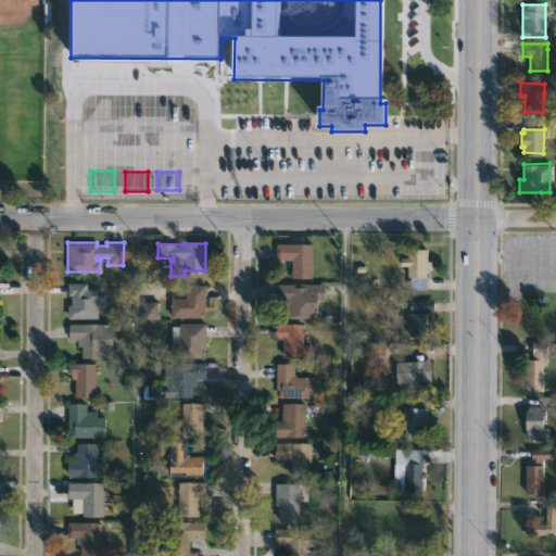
[(310,244),(308,279),(288,278),(289,261),(274,261),(274,243),(310,244)]
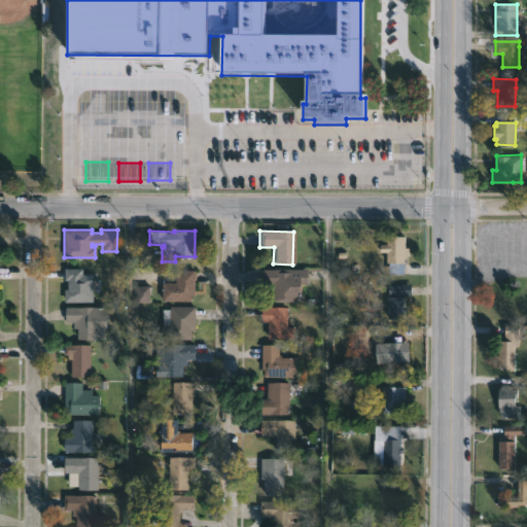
[(405,236),(403,247),(409,247),(409,256),(405,256),(405,262),(386,261),(386,251),(380,251),(380,244),(386,244),(386,235),(405,236)]
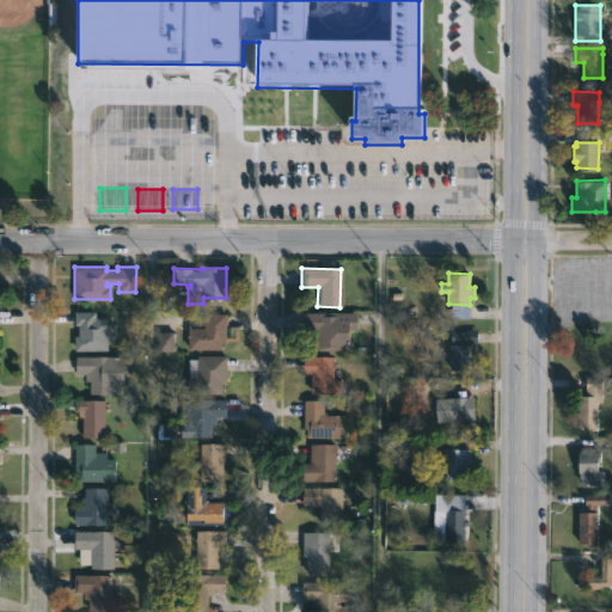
[(95,311),(106,312),(106,353),(74,353),(74,336),(78,336),(78,324),(74,324),(74,311),(95,311)]
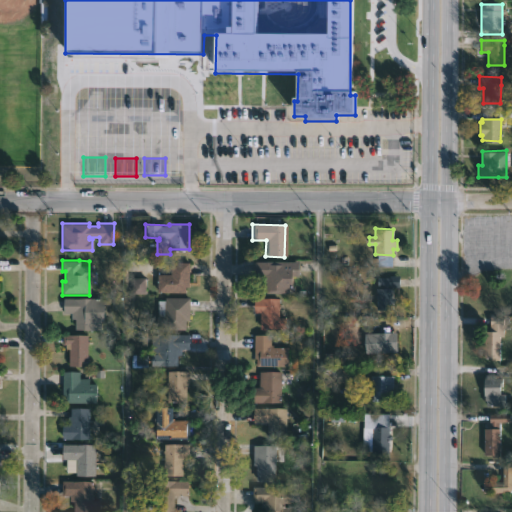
[(189,264),(188,292),(156,292),(157,274),(170,274),(170,261),(189,262),(189,264)]
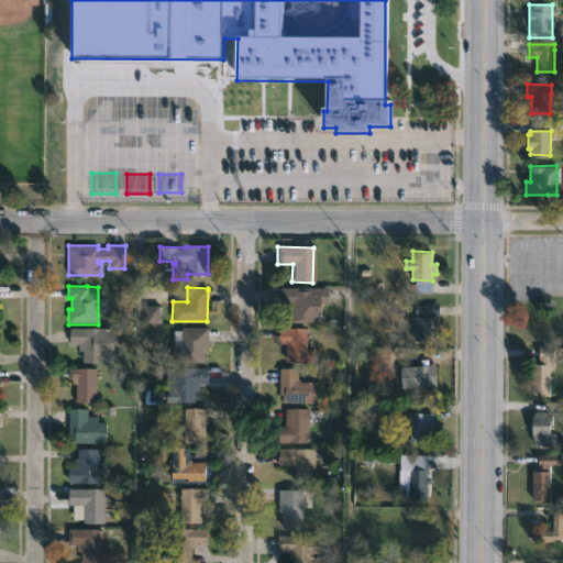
[(329,288),(328,304),(321,304),(320,322),(291,321),(293,310),(288,310),(288,304),(279,304),(280,287),(329,288)]
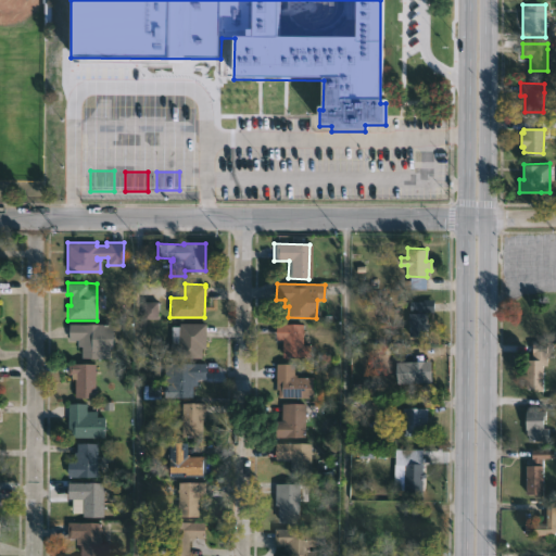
[(421,310),(421,313),(427,313),(426,324),(430,324),(430,329),(426,329),(426,336),(408,336),(409,301),(422,301),(421,310)]
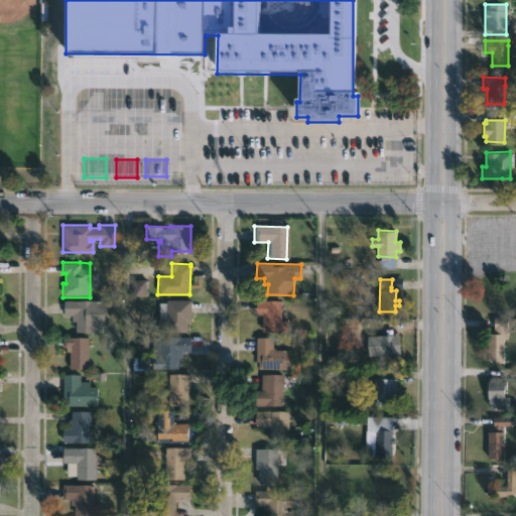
[(103,316),(103,318),(101,318),(101,331),(75,332),(75,321),(71,320),(71,314),(62,314),(63,299),(103,300),(103,316)]
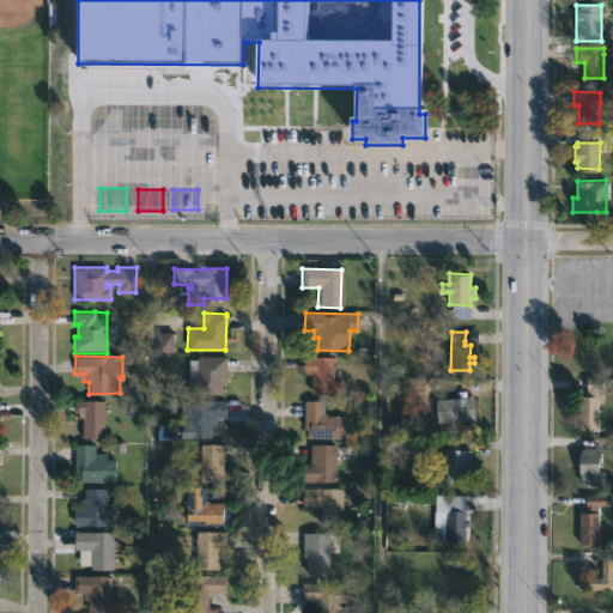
[(222,394),(186,394),(186,378),(189,378),(189,359),(196,359),(196,356),(228,356),(226,383),(222,383),(222,394)]
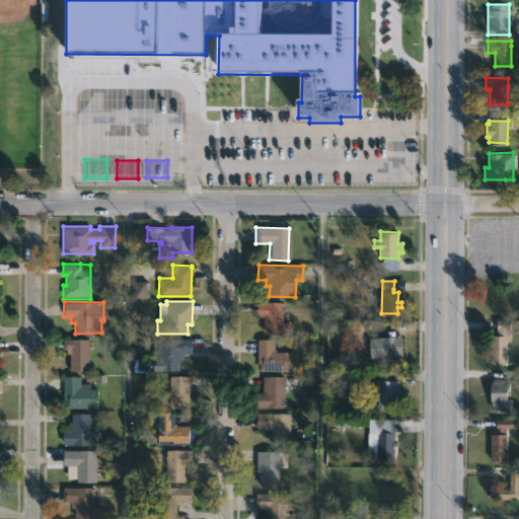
[(289,321),(289,334),(263,332),(264,316),(257,316),(257,301),(282,302),(281,321),(289,321)]
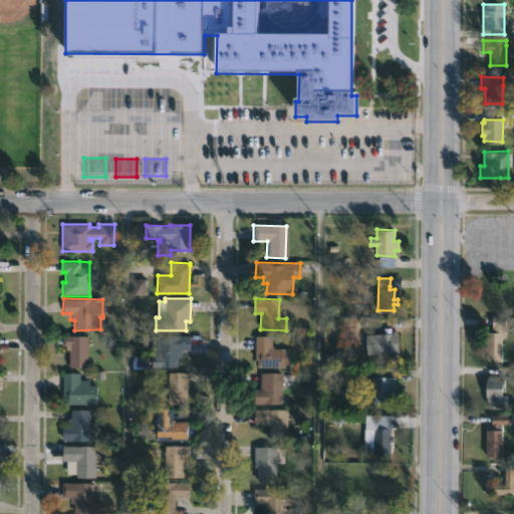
[(506,317),(506,337),(503,337),(502,360),(486,359),(486,332),(492,332),(492,317),(506,317)]
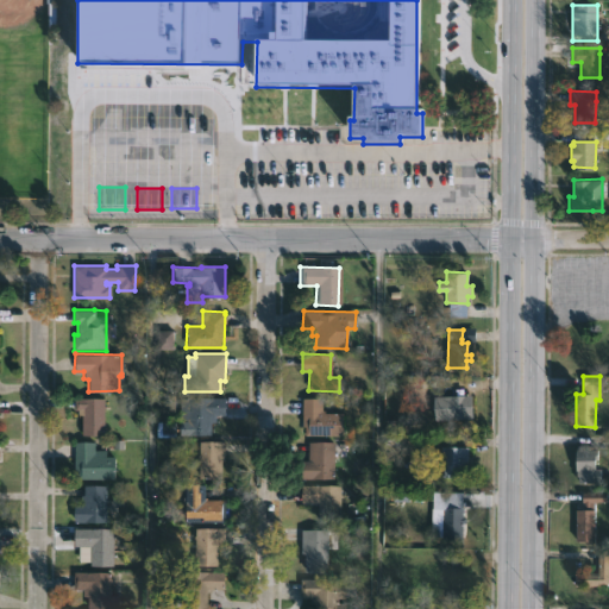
[(451,420),(468,420),(468,397),(451,397),(451,420)]
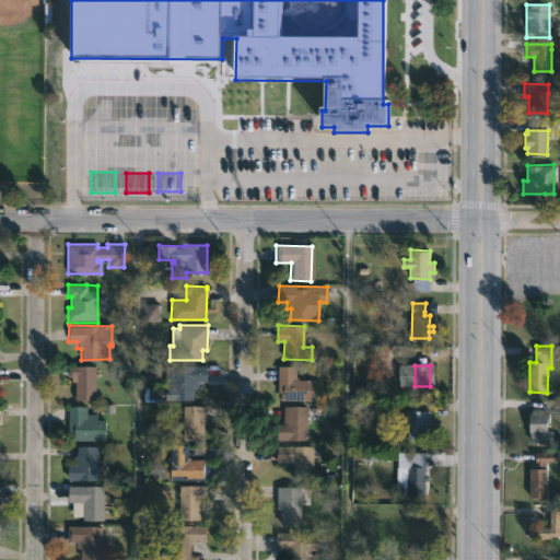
[(100,366),(100,401),(79,400),(79,382),(74,382),(74,378),(71,378),(71,366),(100,366)]
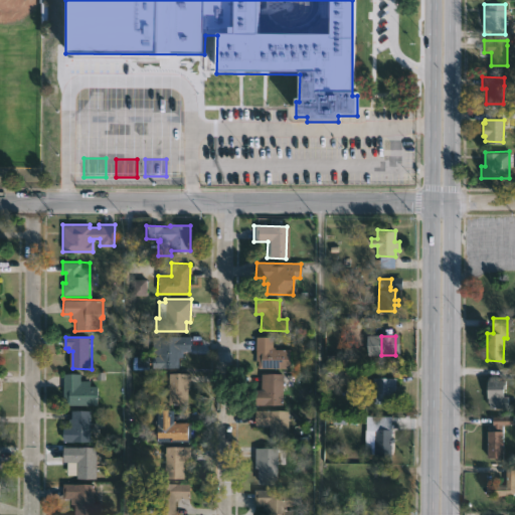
[(182,368),(153,367),(153,356),(162,356),(162,337),(193,337),(193,349),(182,349),(182,368)]
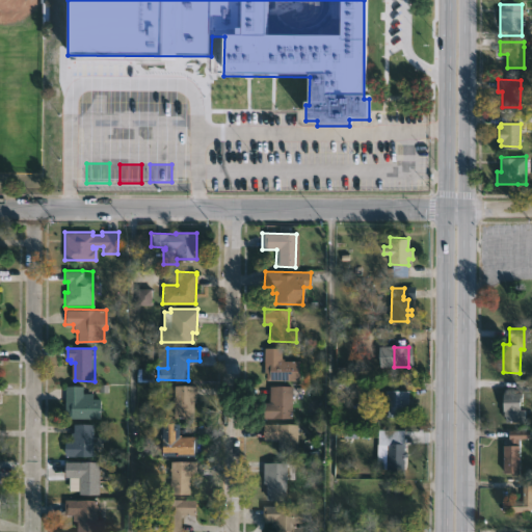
[(284,349),(284,358),(287,358),(287,362),(303,362),(303,381),(270,381),(270,373),(267,373),(267,348),(284,349)]
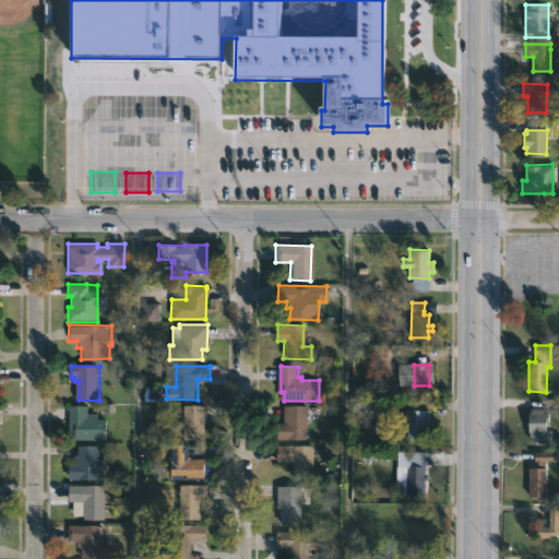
[(205,414),(205,424),(203,424),(203,439),(181,439),(181,417),(182,417),(182,404),(205,405),(205,414)]
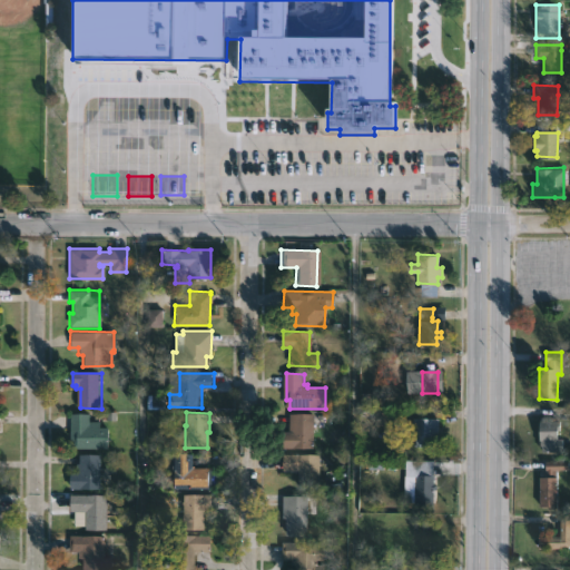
[(107,428),(106,448),(72,448),(72,440),(69,440),(69,413),(88,413),(88,421),(99,421),(99,428),(107,428)]
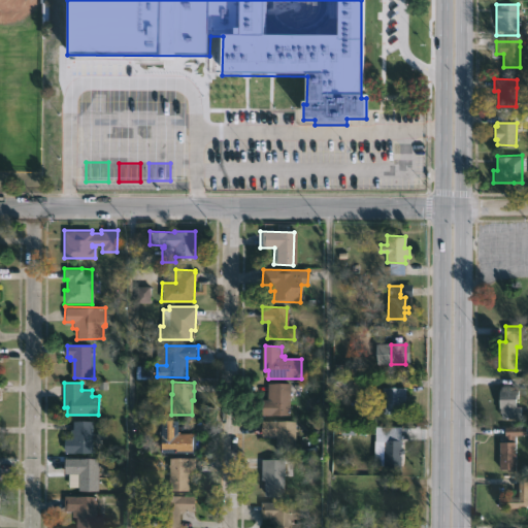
[(289,418),(262,418),(262,399),(267,399),(267,383),(289,383),(289,418)]
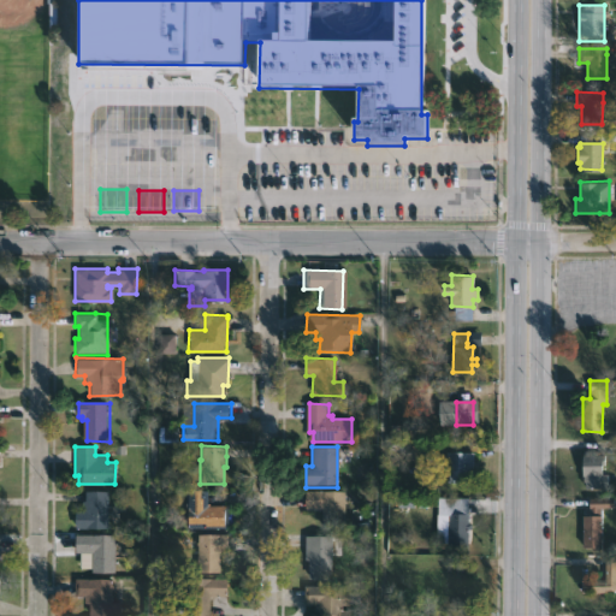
[(591,450),(591,455),(604,455),(604,465),(600,465),(600,474),(608,474),(608,487),(585,487),(585,481),(582,481),(581,475),(582,455),(585,455),(585,450),(591,450)]
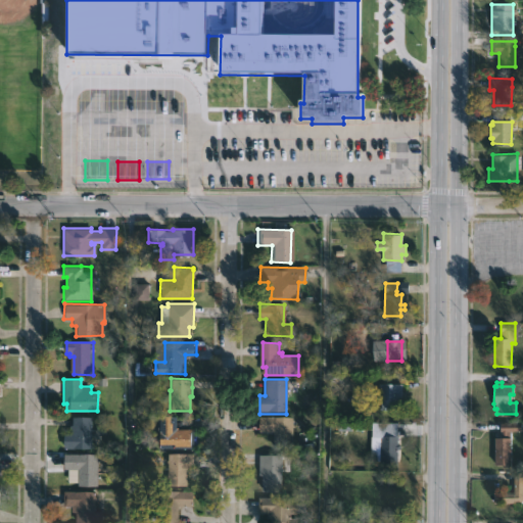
[(401,383),(401,399),(402,399),(402,402),(400,402),(400,410),(380,410),(381,389),(378,389),(378,383),(401,383)]
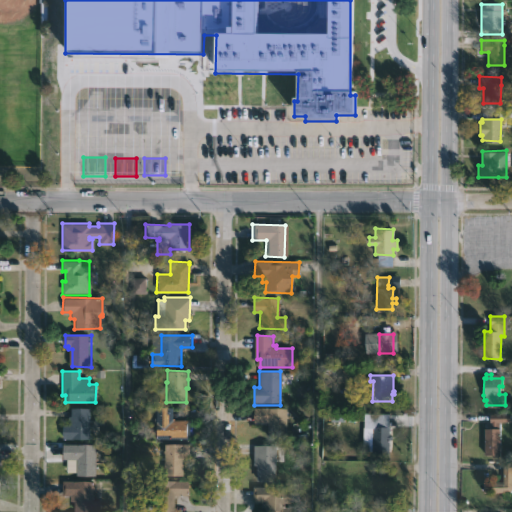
[(89,408),(88,438),(61,438),(61,424),(68,424),(70,407),(89,408)]
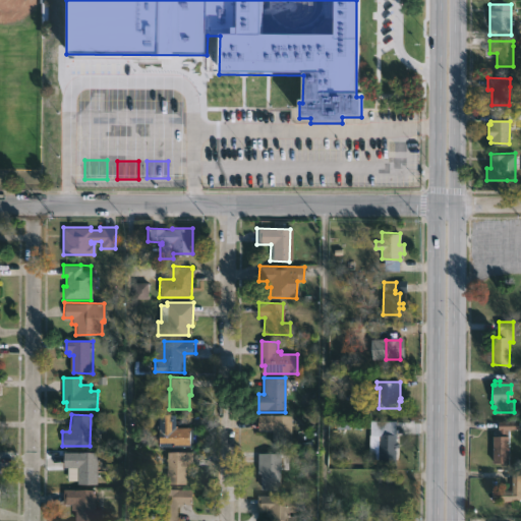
[(192,445),(192,448),(159,447),(159,414),(175,414),(175,426),(193,427),(192,445)]
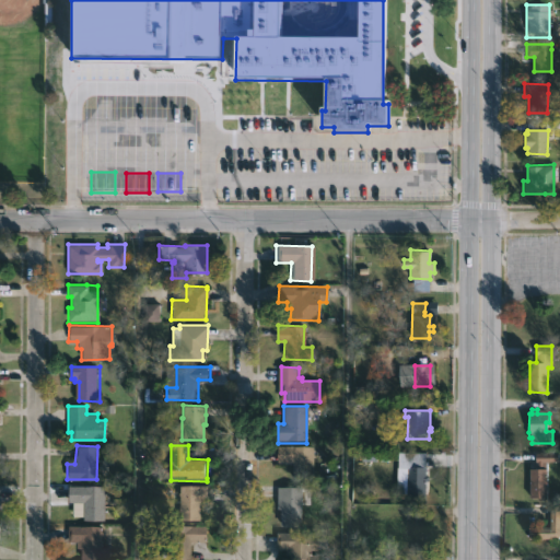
[(313,445),(312,475),(292,475),(292,463),(277,462),(277,445),(313,445)]
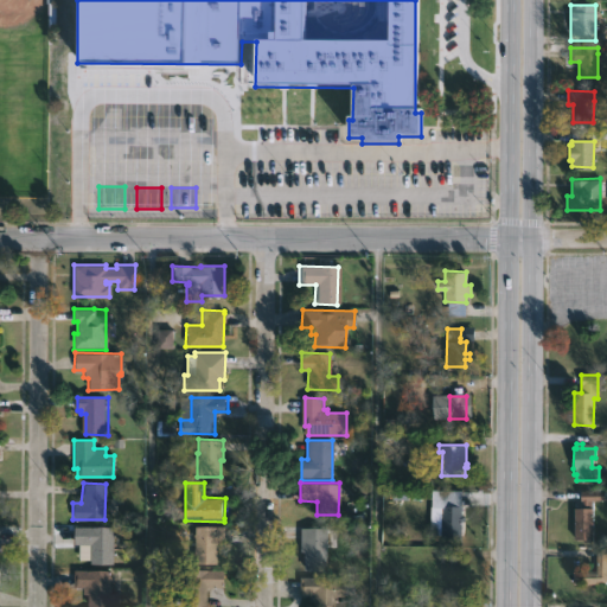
[(588,499),(588,508),(590,508),(590,540),(573,540),(573,508),(582,508),(580,491),(604,491),(604,499),(588,499)]
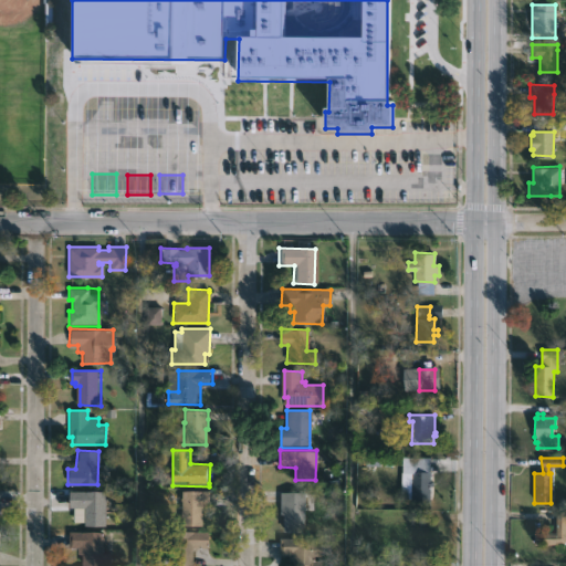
[(431,472),(431,475),(430,475),(430,480),(432,480),(430,501),(410,501),(410,471),(431,472)]
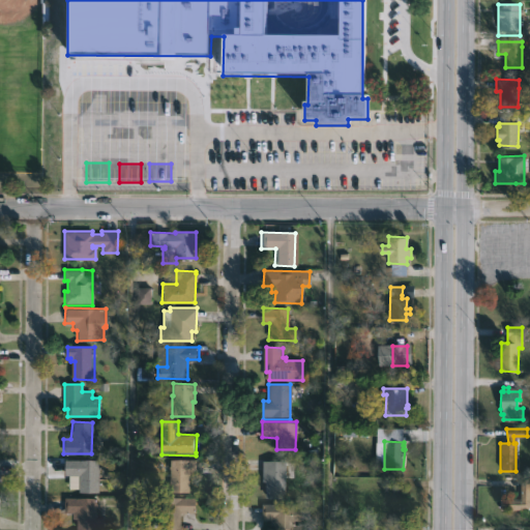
[(97,460),(97,492),(78,492),(78,475),(62,475),(62,460),(97,460)]
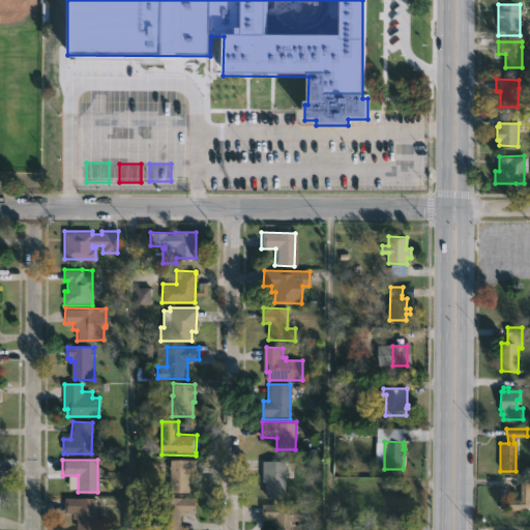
[(188,494),(168,494),(169,460),(195,460),(195,471),(193,471),(193,475),(188,475),(188,494)]
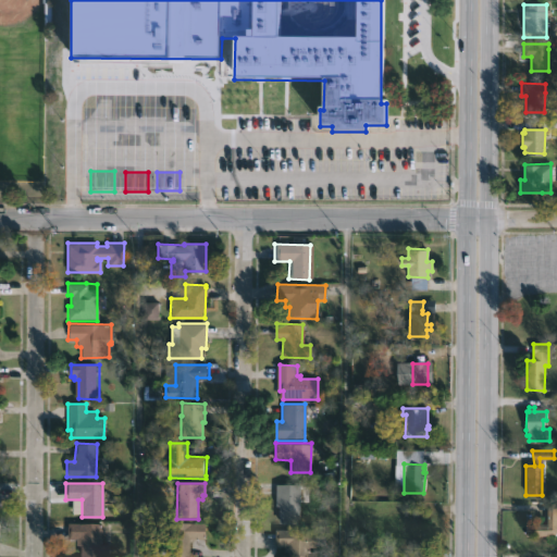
[(308,485),(307,503),(299,503),(299,523),(279,523),(279,505),(275,505),(275,484),(308,485)]
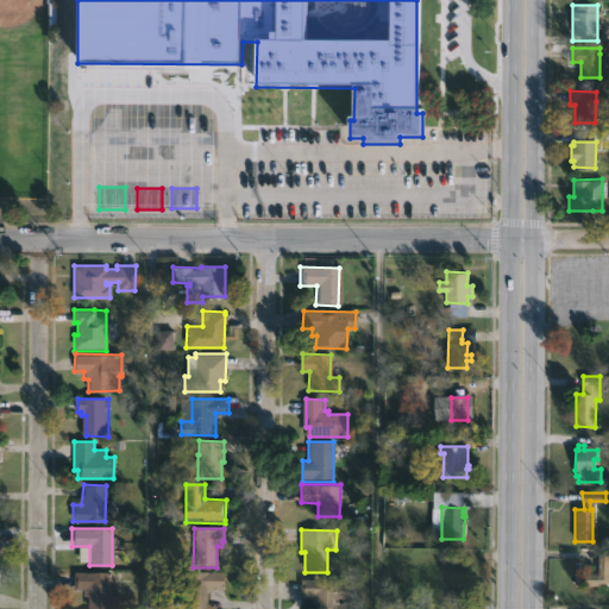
[(608,585),(575,585),(575,572),(590,572),(590,569),(598,569),(598,550),(608,550),(608,585)]
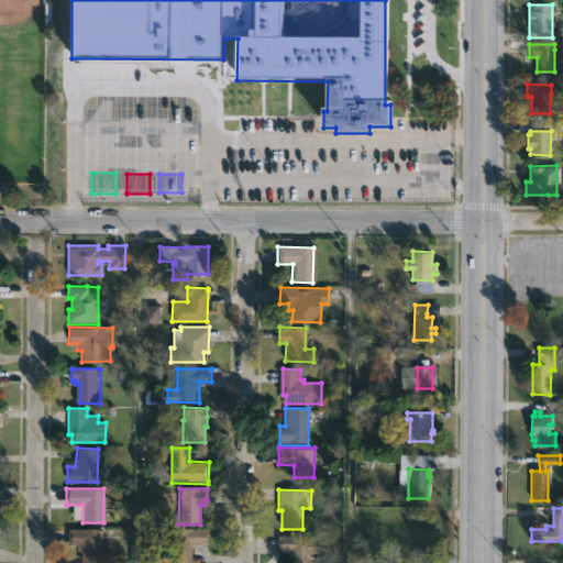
[(109,551),(109,562),(80,562),(80,552),(76,551),(76,544),(67,544),(68,528),(101,529),(101,550),(109,551)]
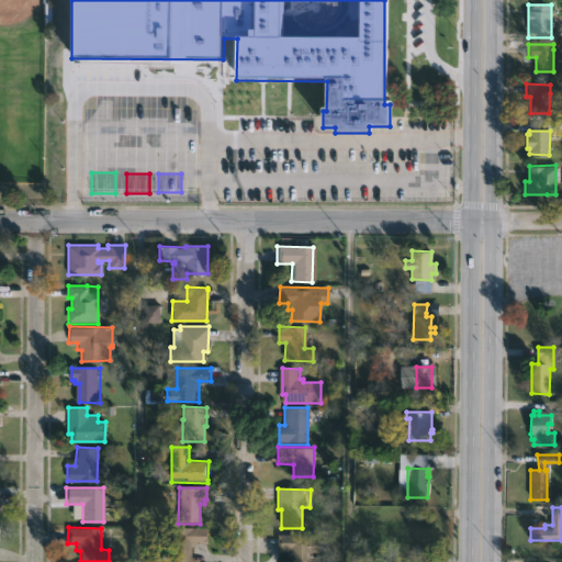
[(210,528),(210,544),(194,544),(193,561),(171,561),(172,527),(210,528)]
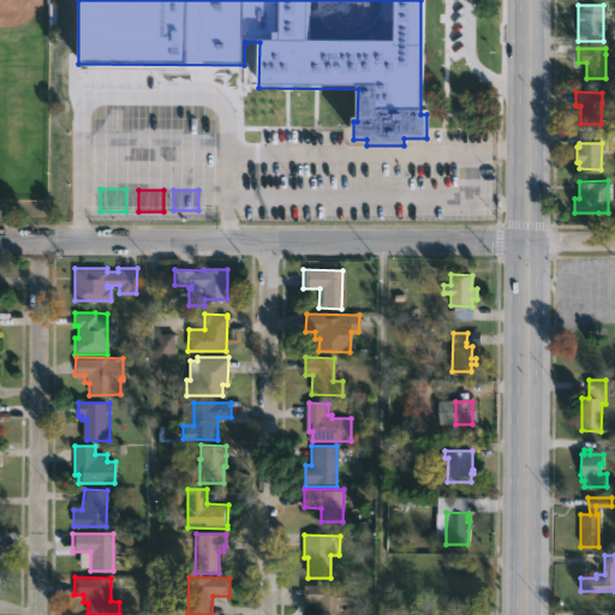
[(339,585),(339,589),(358,591),(358,603),(341,604),(341,609),(350,609),(350,614),(318,614),(318,609),(314,609),(314,602),(303,602),(303,584),(339,585)]
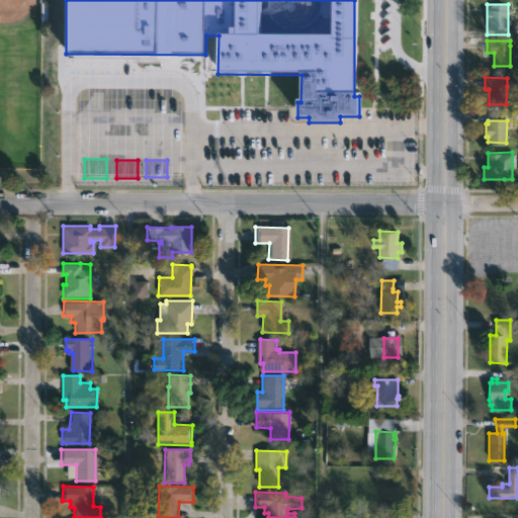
[(380,500),(381,509),(397,507),(395,499),(380,500)]
